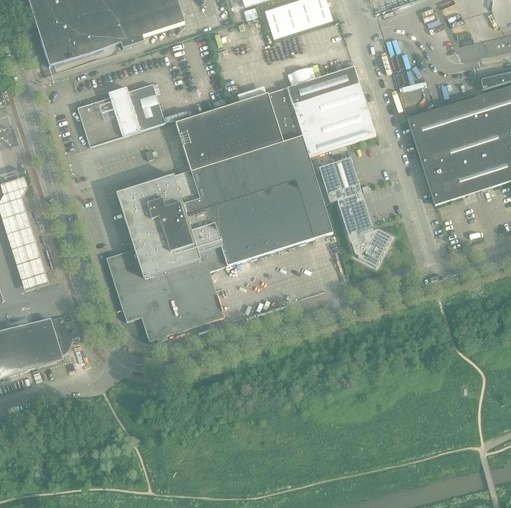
[(28,0),(29,4),(49,65),(120,42),(122,48),(143,41),(141,35),(184,22),(176,0),(28,0)]
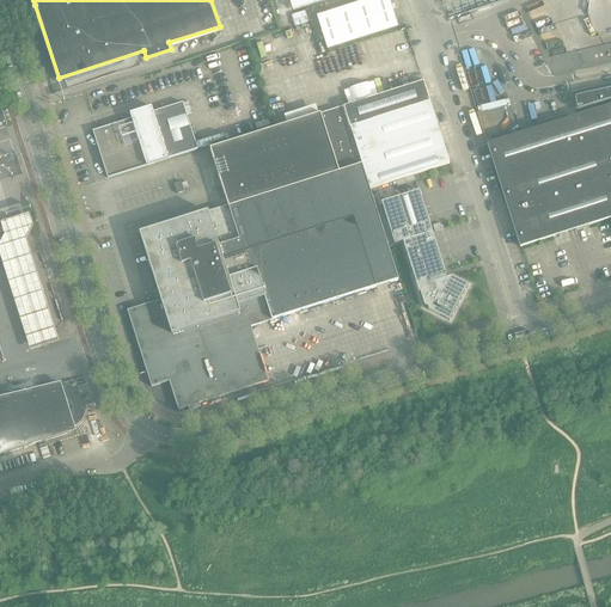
[(355,0),(315,13),(325,46),(397,23),(389,0),(355,0)]
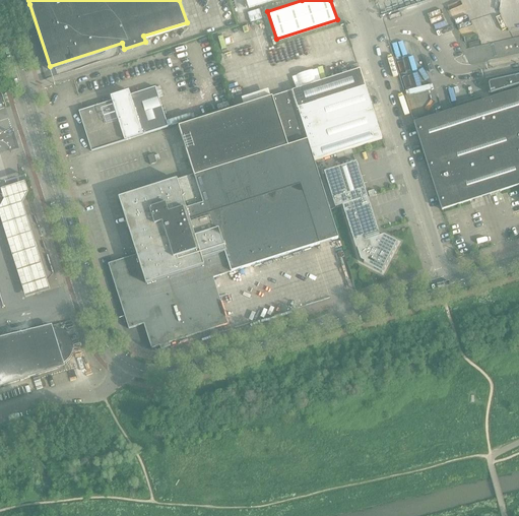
[(359,66),(290,87),(297,105),(313,157),(381,135),(359,66)]
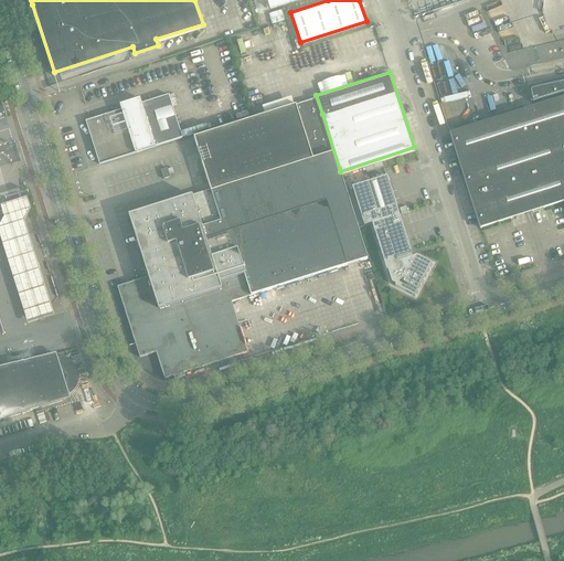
[(529,87),(529,88),(530,90),(531,98),(563,87),(563,77),(531,85),(530,85),(530,86),(529,87)]
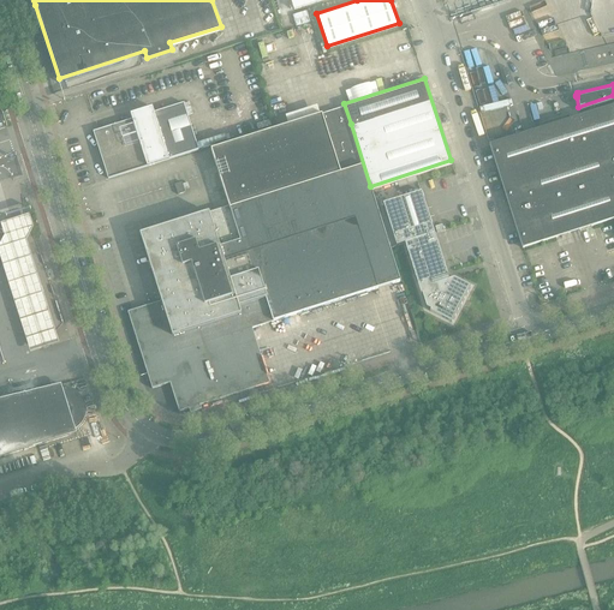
[(136,108),(137,114),(93,129),(107,174),(191,148),(197,147),(183,100),(153,109),(151,103),(136,108)]
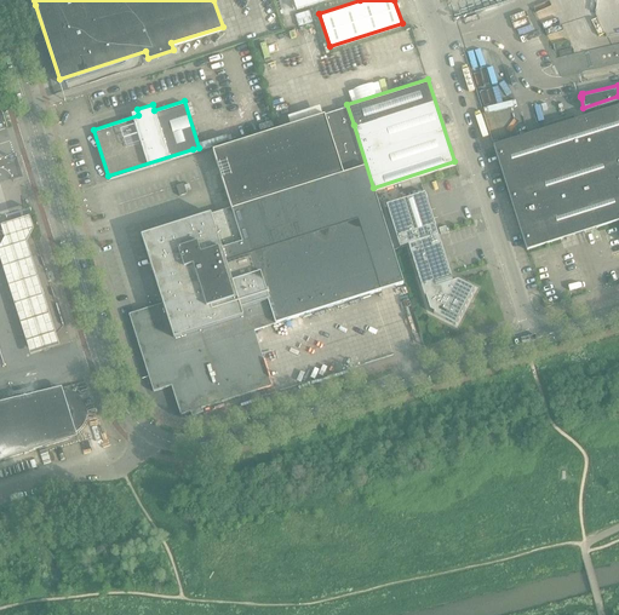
[(618,101),(492,142),(526,246),(618,216),(618,101)]
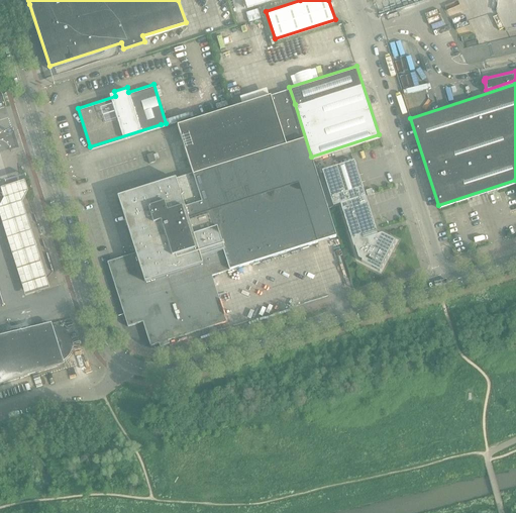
[(242,100),(269,91),(267,85),(240,94),(242,100)]
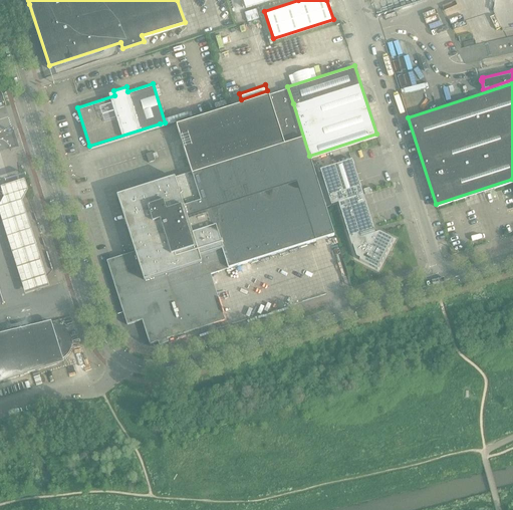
[(224,317),(210,271),(333,232),(309,156),(293,103),(292,103),(287,86),(175,121),(192,174),(175,179),(174,175),(115,193),(123,216),(124,221),(131,239),(134,249),(105,258),(125,321),(141,317),(149,341),(157,338),(158,342),(168,338),(167,335),(224,317)]
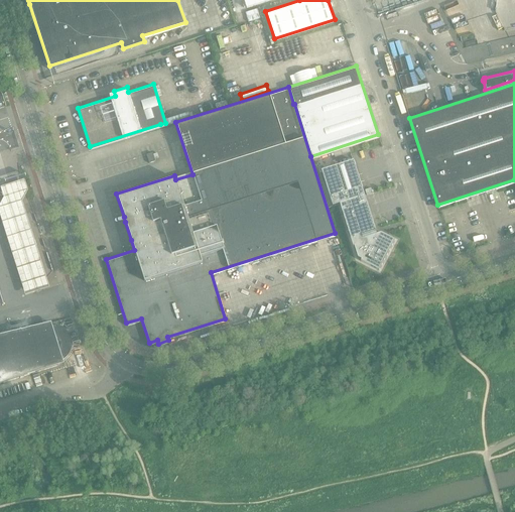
[(151,149),(145,151),(148,160),(154,158),(151,149)]
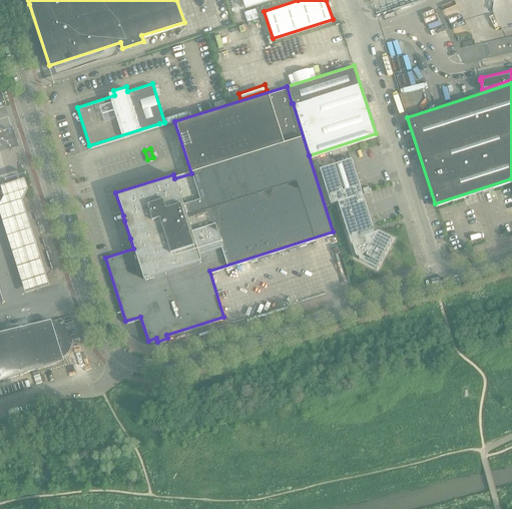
[(358,255),(358,257),(376,266),(392,235),(378,228),(374,229),(350,156),(319,166),(330,201),(337,199),(350,241),(351,241),(355,252),(358,255)]
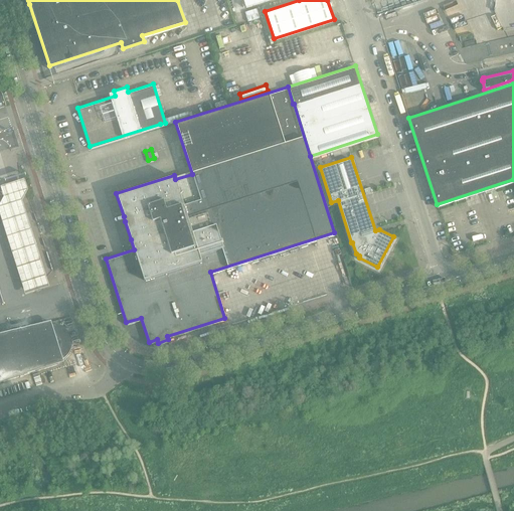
[(2,184),(0,185),(0,188),(2,195),(0,200),(0,215),(25,292),(35,289),(49,284),(21,198),(27,188),(24,177),(2,184)]
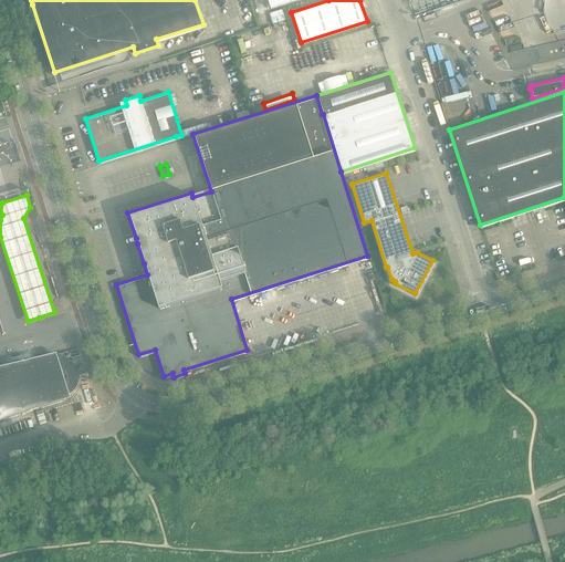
[(0,417),(23,409),(45,403),(63,397),(62,397),(62,394),(64,394),(67,392),(71,389),(73,387),(75,384),(77,381),(77,376),(77,372),(77,368),(75,364),(73,361),(71,358),(67,356),(63,355),(60,354),(56,354),(55,354),(52,355),(32,360),(28,361),(27,358),(27,357),(8,362),(0,364),(0,417)]
